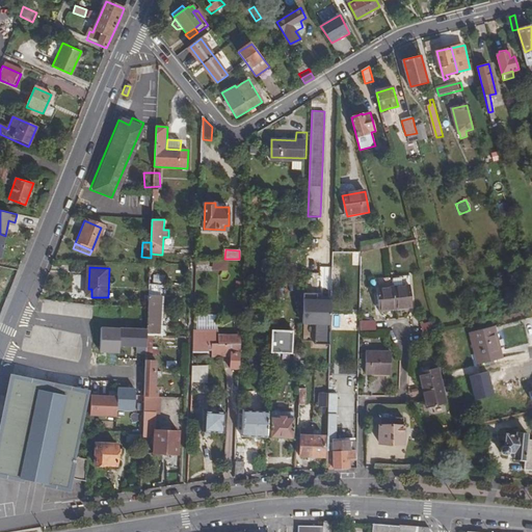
[(155,274),(155,283),(164,284),(165,275),(155,274)]
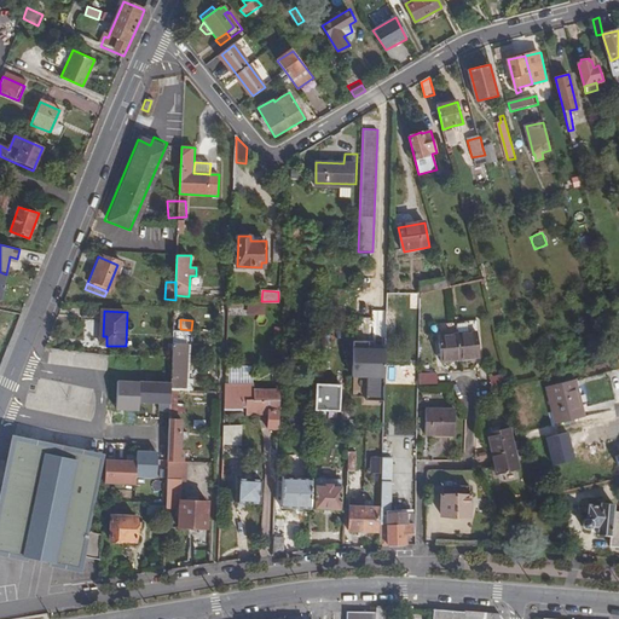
[(174,331),(173,346),(185,346),(186,340),(183,340),(183,331),(174,331)]
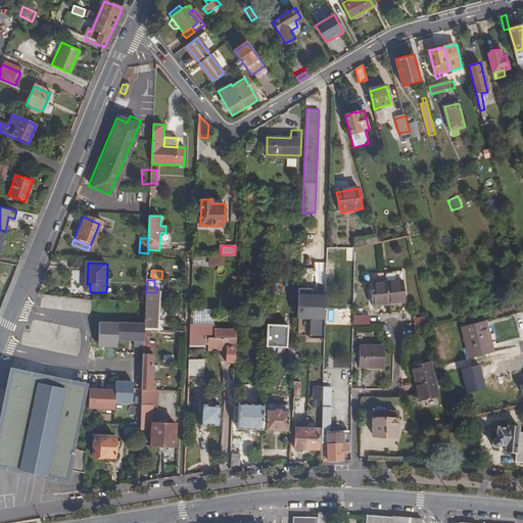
[(369,285),(371,305),(388,303),(403,301),(400,281),(385,283),(369,285)]
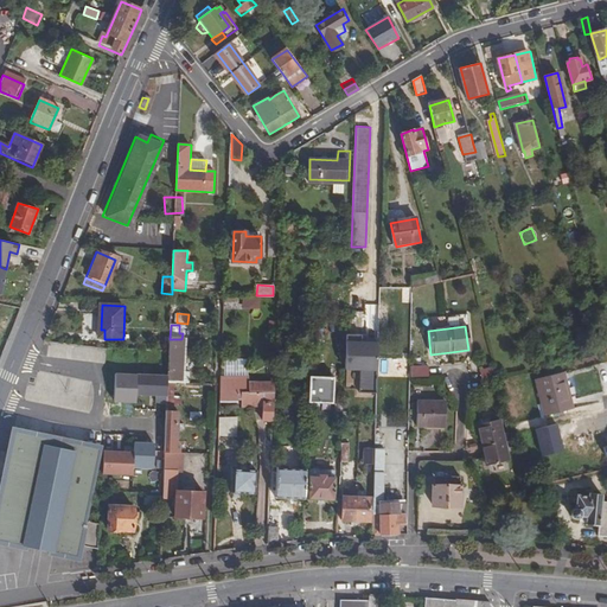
[(360,378),(378,378),(378,344),(366,344),(366,339),(362,339),(362,336),(346,336),(346,355),(362,356),(360,378)]
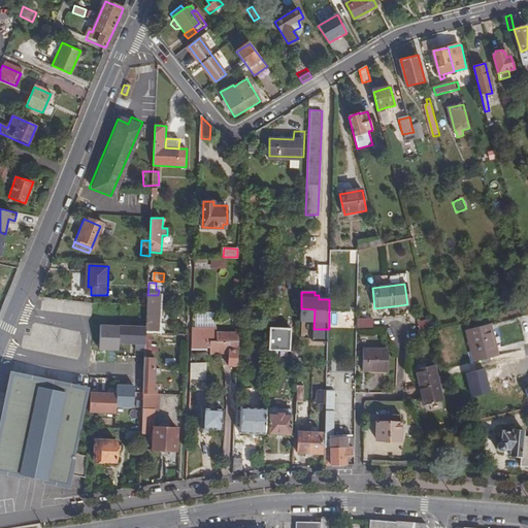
[(146,328),(146,330),(158,331),(158,295),(147,295),(147,305),(146,328)]
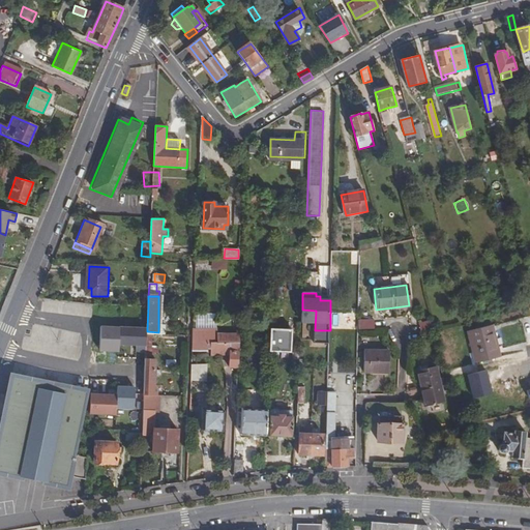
[(198,315),(197,330),(217,331),(217,316),(198,315)]
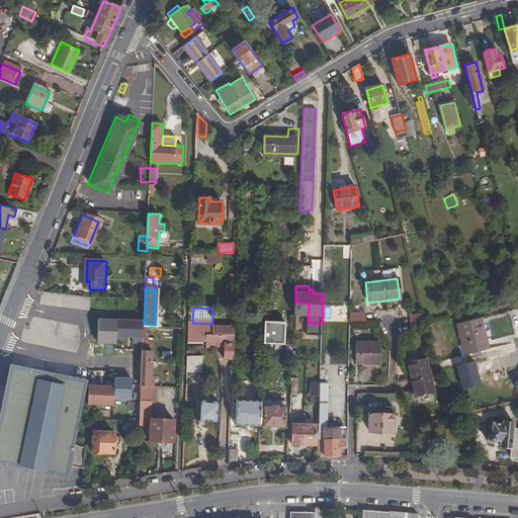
[(423,313),(409,316),(411,325),(425,322),(423,313)]
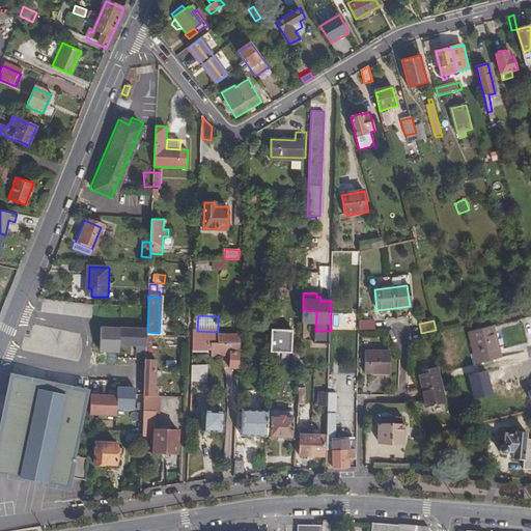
[(375,323),(360,322),(359,331),(374,331),(375,323)]
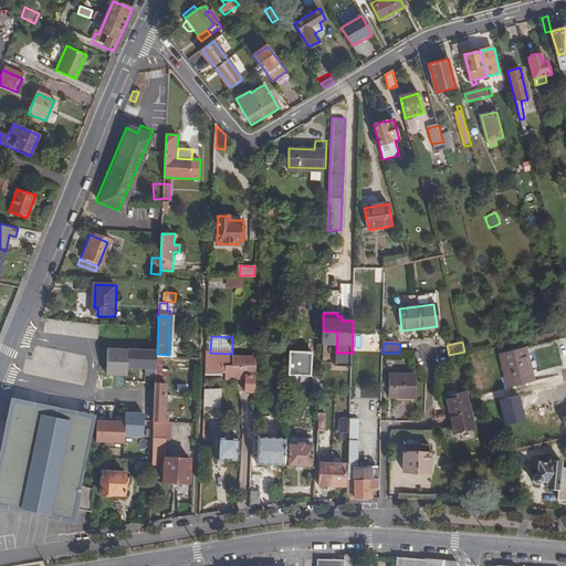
[(108,349),(107,375),(127,376),(128,369),(128,350),(108,349)]
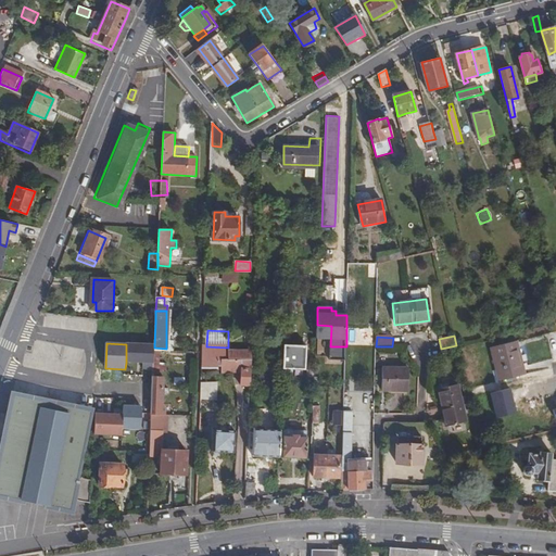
[(491,350),(500,383),(526,377),(516,343),(491,350)]
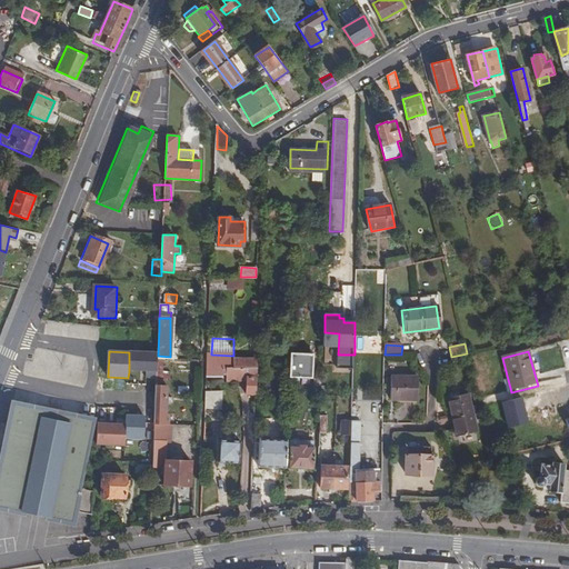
[(129,352),(129,371),(147,372),(147,379),(157,380),(157,379),(158,359),(158,356),(158,353),(129,352)]
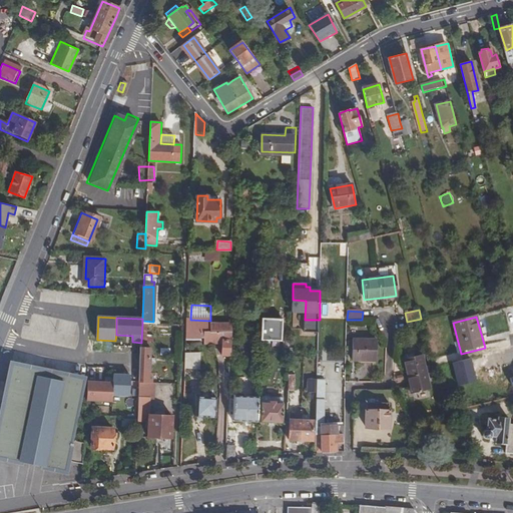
[(190,320),(187,320),(186,341),(201,341),(202,338),(205,339),(205,344),(223,345),(222,356),(231,357),(232,322),(210,321),(190,320)]
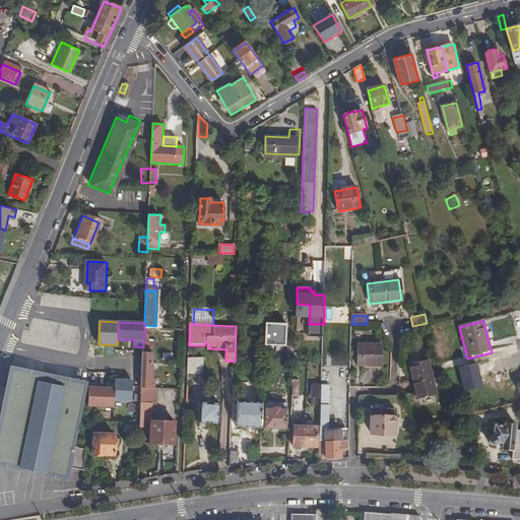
[(266,324),(265,344),(285,345),(286,325),(266,324)]
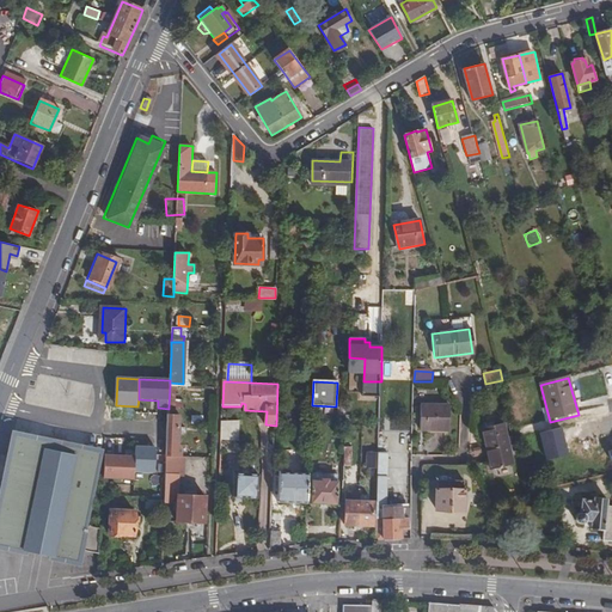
[(421,405),(420,432),(450,432),(450,407),(421,405)]
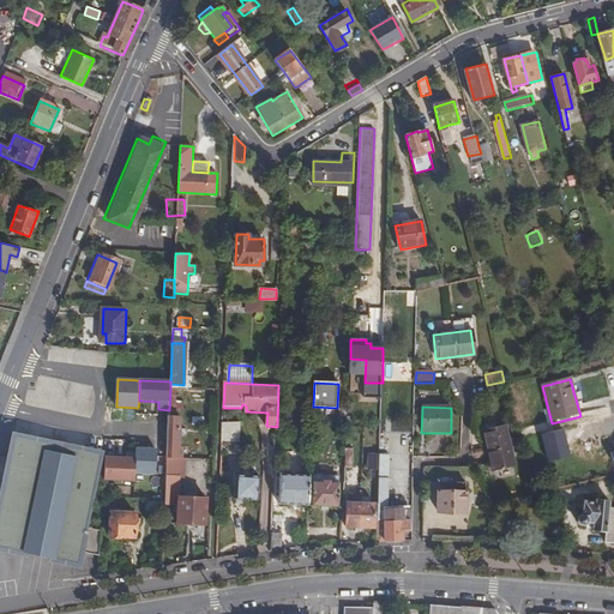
[(180,446),(180,435),(181,416),(169,416),(167,458),(184,458),(184,446),(180,446)]
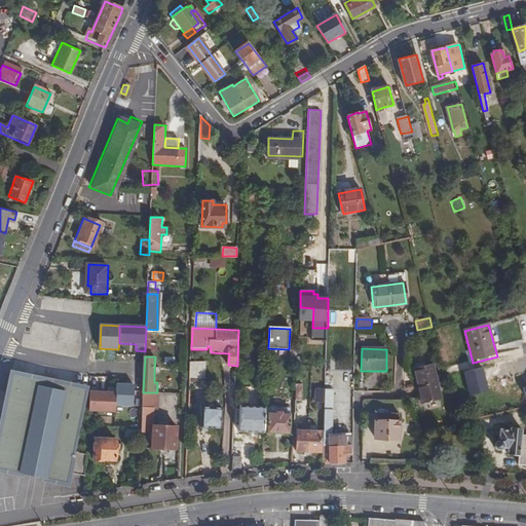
[(191,357),(191,371),(205,372),(205,357),(191,357)]
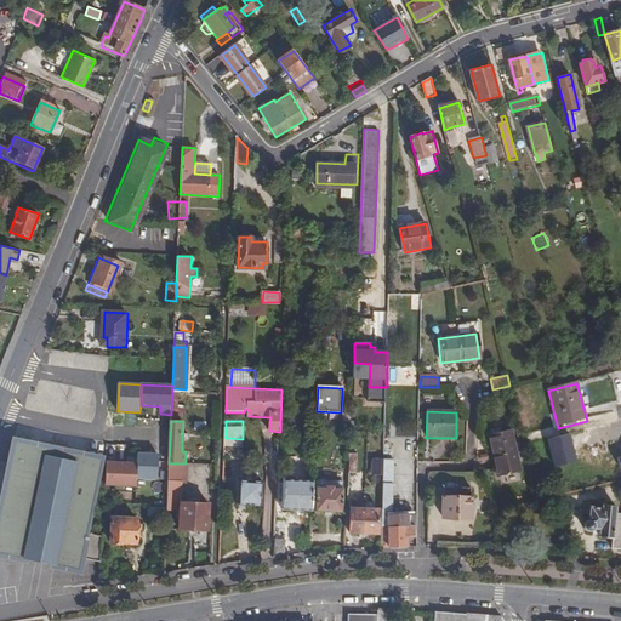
[(493,456),(497,476),(519,471),(514,450),(508,429),(488,436),(493,456)]
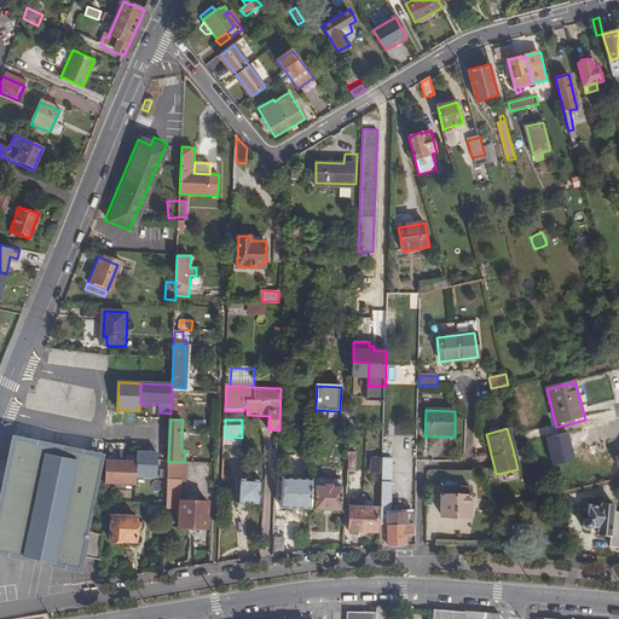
[(568,433),(548,438),(555,464),(574,460),(568,433)]
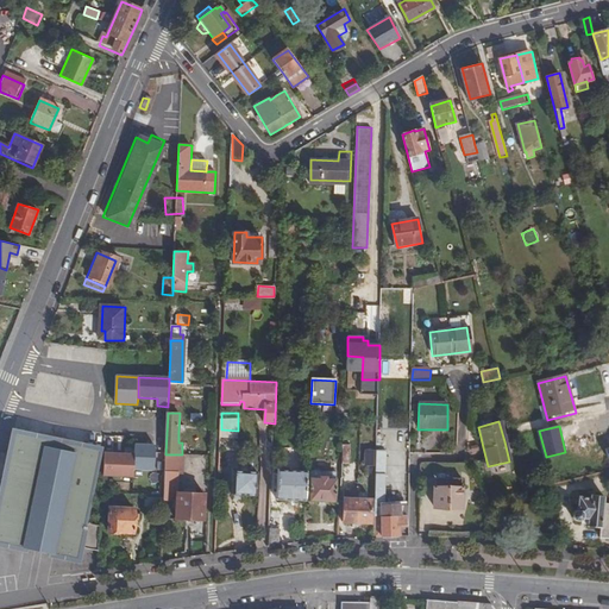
[(0,512),(0,545),(18,548),(36,552),(52,556),(81,562),(83,548),(88,523),(104,451),(17,433),(2,502),(0,512)]
